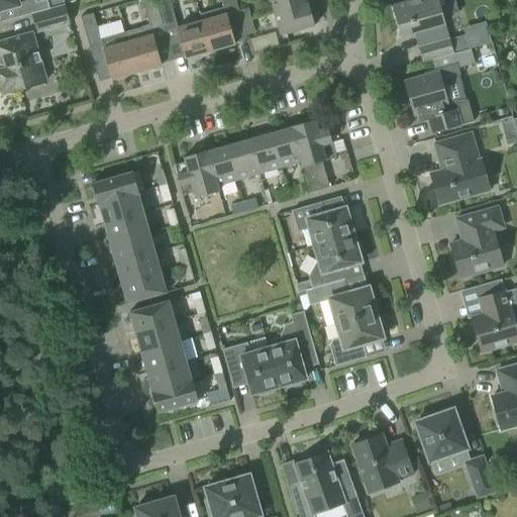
[(0,0),(0,13),(2,22),(29,15),(63,5),(61,0),(43,0),(34,3),(33,0),(0,0)]
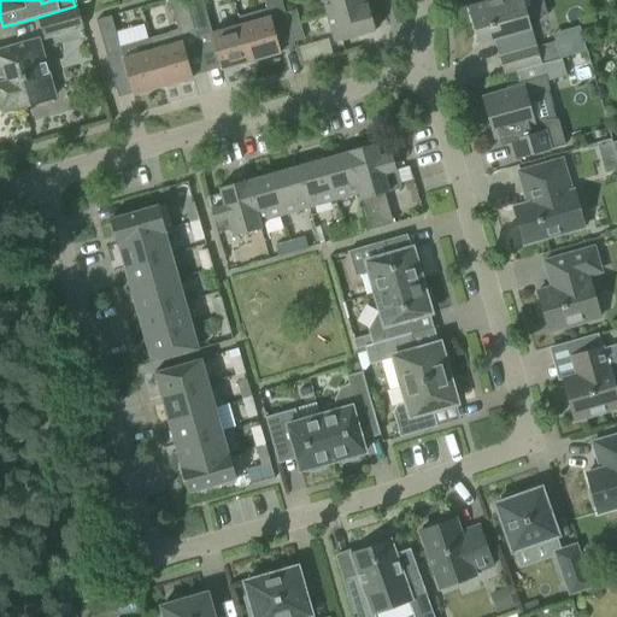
[(168,0),(177,31),(148,39),(162,87),(192,78),(184,52),(199,48),(194,34),(191,21),(189,22),(183,0),(168,0)]
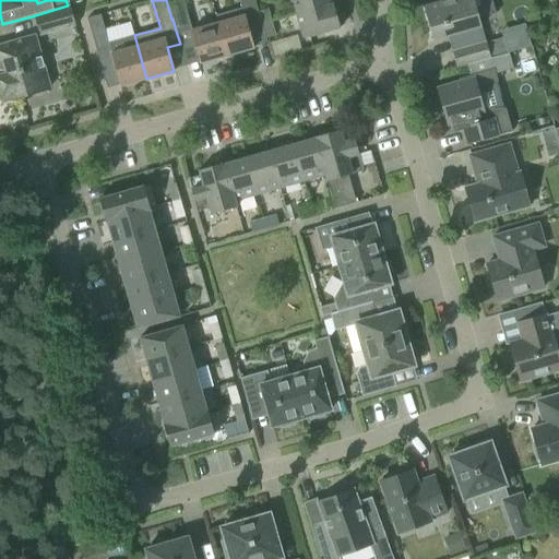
[(182,0),(166,0),(171,20),(173,19),(176,31),(180,44),(182,50),(194,47),(200,63),(227,56),(217,24),(191,31),(182,0)]
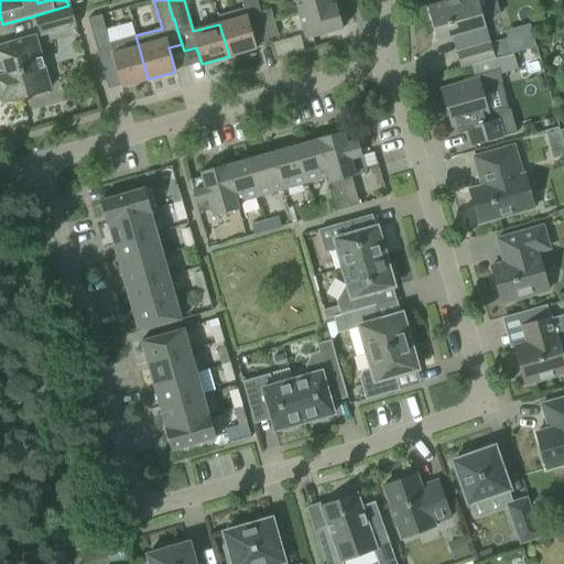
[(217,15),(219,24),(229,56),(256,49),(250,28),(262,24),(256,0),(240,0),(239,0),(241,8),(217,15)]
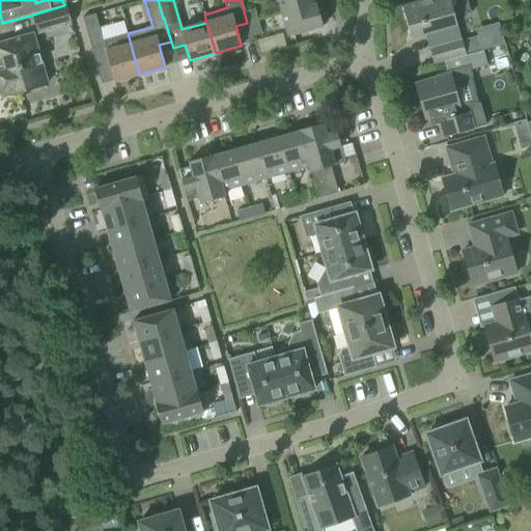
[(275,0),(280,16),(314,4),(312,0),(275,0)]
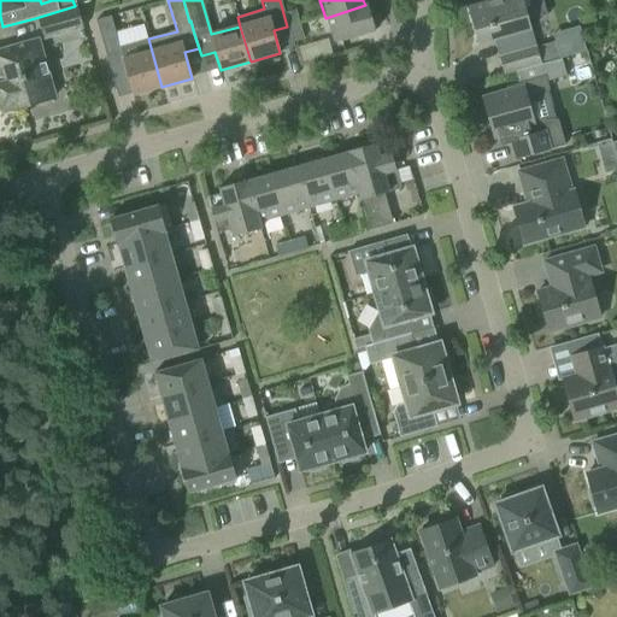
[(483,0),(485,4),(466,9),(477,46),(530,30),(528,22),(546,16),(545,12),(544,13),(540,0),(483,0)]
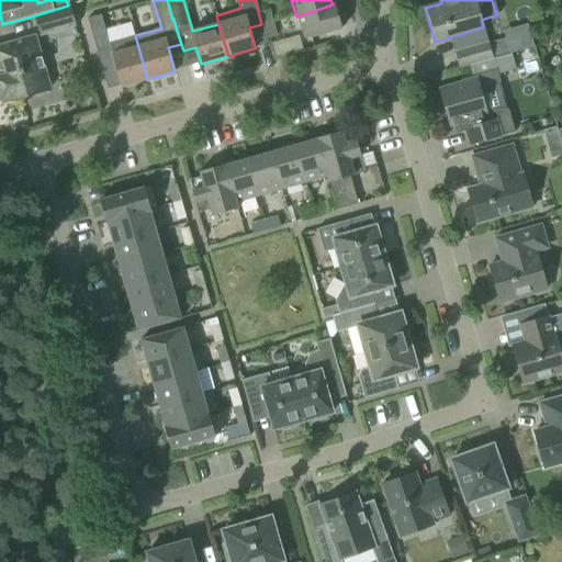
[(333,4),(296,17),(303,40),(341,29),(334,4),(333,4)]
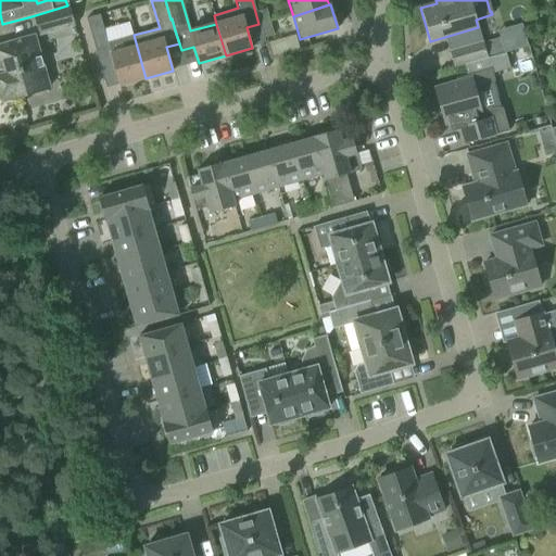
[(67,5),(32,16),(37,36),(74,25),(67,5)]
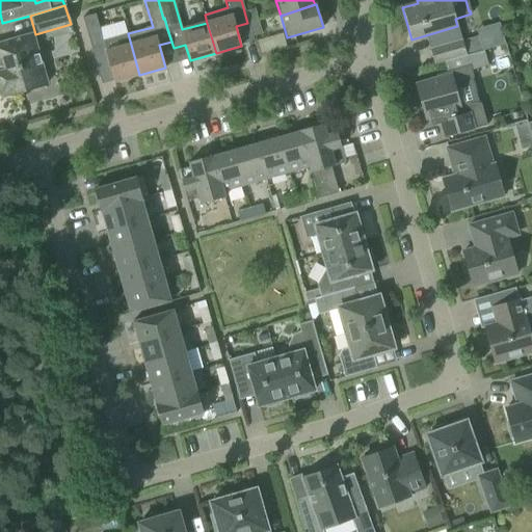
[(245,11),(249,24),(258,22),(255,9),(245,11)]
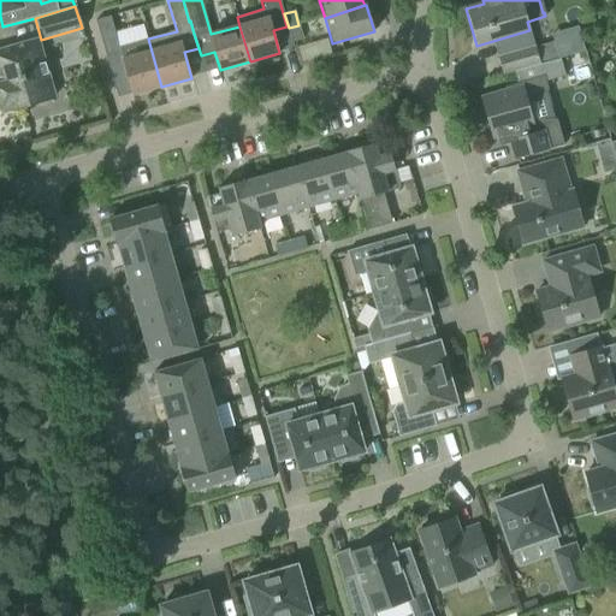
[(161,87),(148,39),(117,47),(108,17),(95,21),(107,64),(122,60),(131,95),(161,87)]
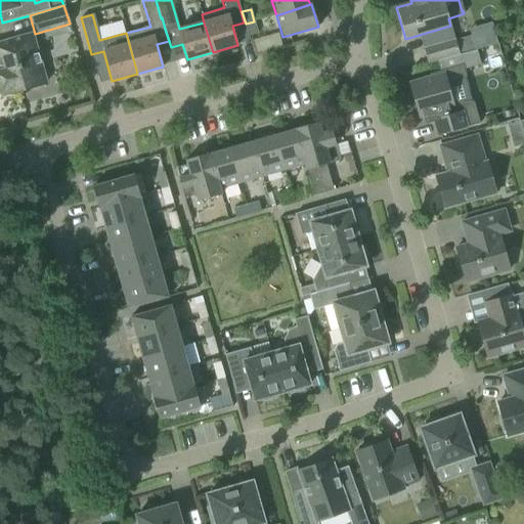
[(102,37),(126,32),(123,18),(99,25),(102,37)]
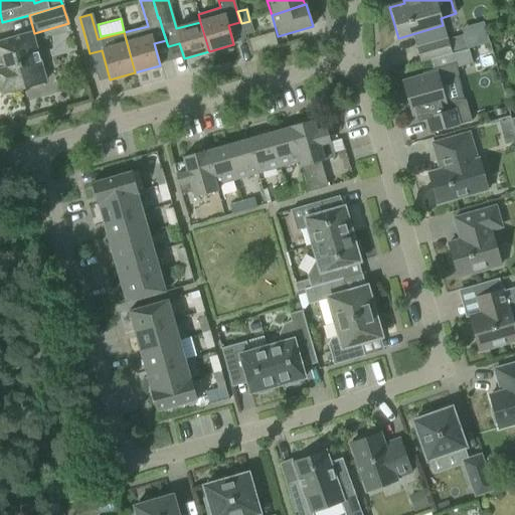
[(249,21),(241,23),(244,36),(253,33),(249,21)]
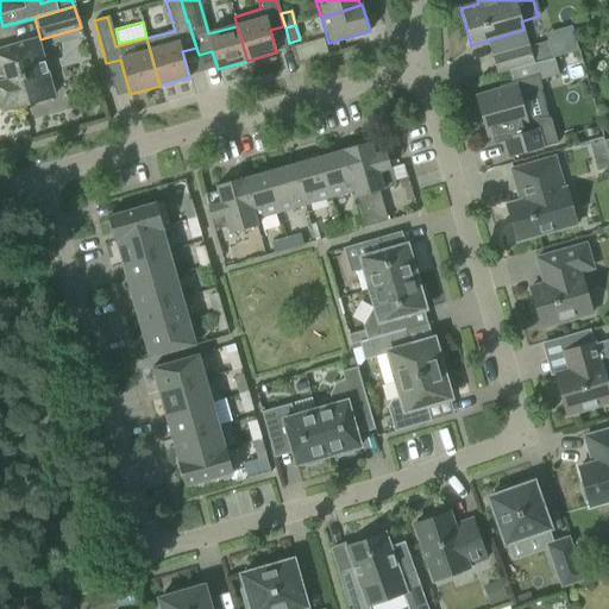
[(0,106),(0,107),(4,106),(5,110),(54,96),(37,41),(0,50),(0,106)]
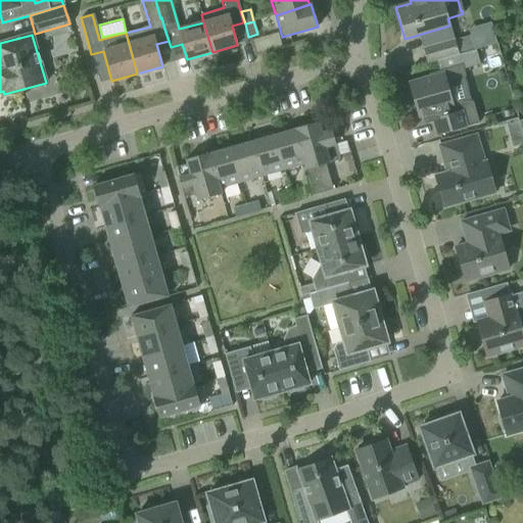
[(422,48),(427,63),(473,50),(469,37),(454,41),(454,39),(422,48)]
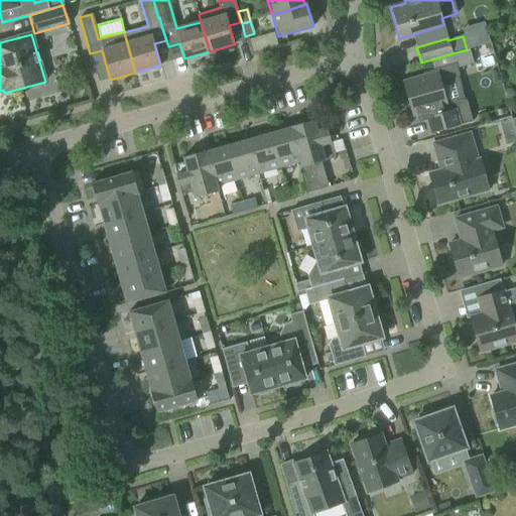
[(402,82),(412,117),(417,115),(419,121),(425,119),(429,134),(472,122),(465,100),(453,100),(446,101),(441,86),(460,75),(457,63),(422,74),(422,76),(402,82)]
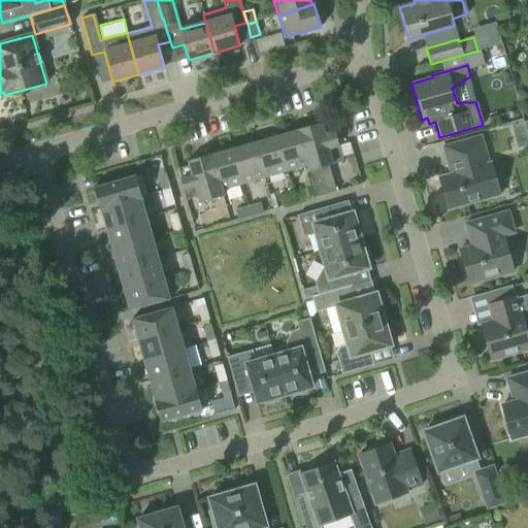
[(509,123),(515,139),(527,136),(523,119),(509,123)]
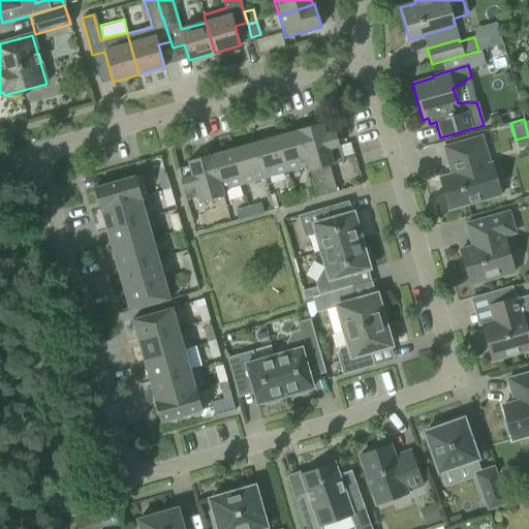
[(298,131),(307,166),(316,197),(336,192),(329,166),(343,162),(333,125),(322,128),(320,123),(297,130),(298,131)]
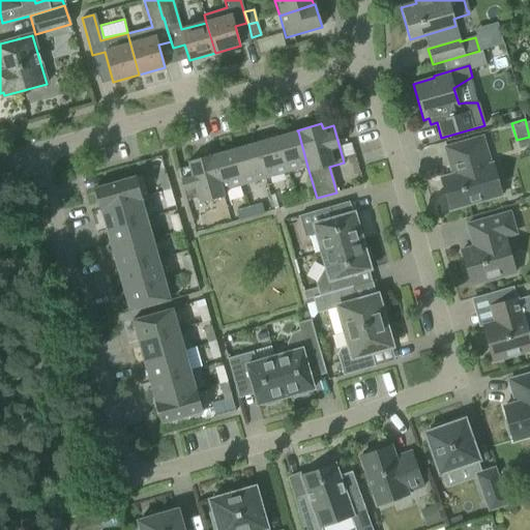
[(298,131),(276,138),(287,172),(307,167),(298,131)]
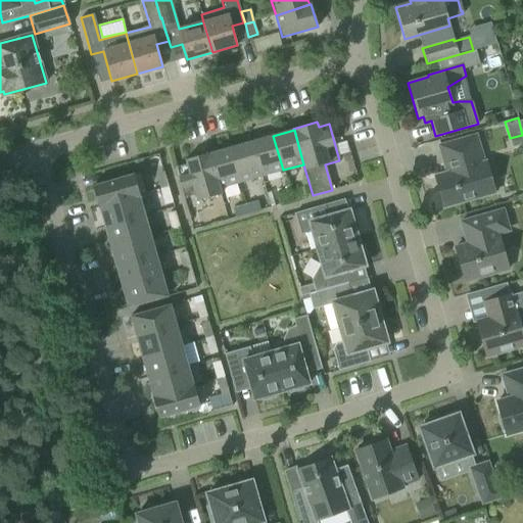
[(273,136),(252,142),(262,176),(283,170),(273,136)]
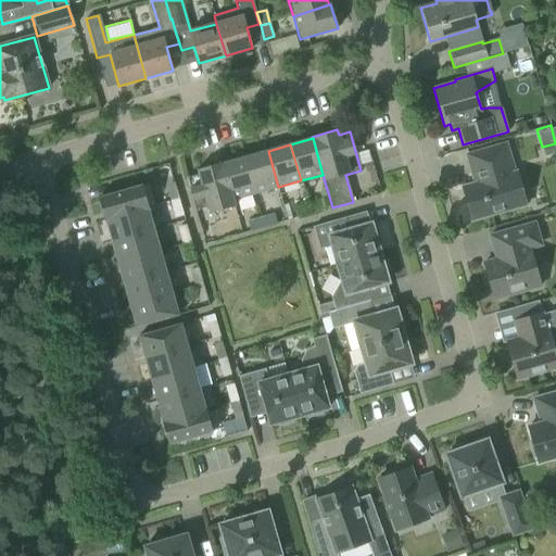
[(462,188),(471,220),(527,205),(517,169),(514,171),(506,144),(467,156),(475,184),(462,188)]
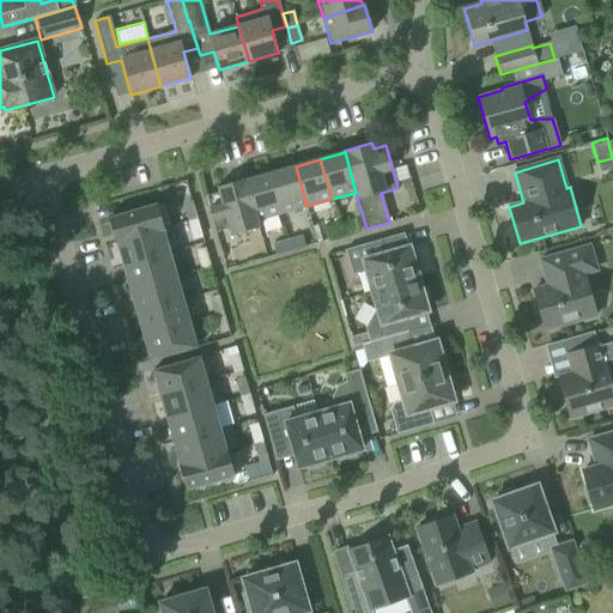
[(296,167),(271,174),(283,213),(307,206),(296,167)]
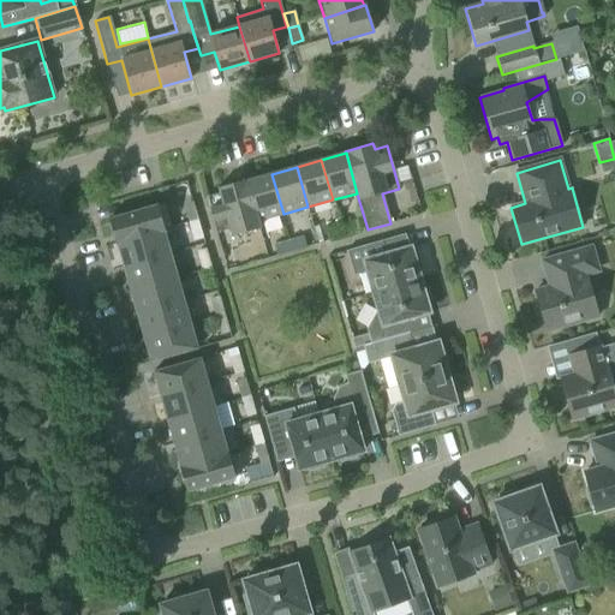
[(272,174),(248,181),(258,221),(284,214),(272,174)]
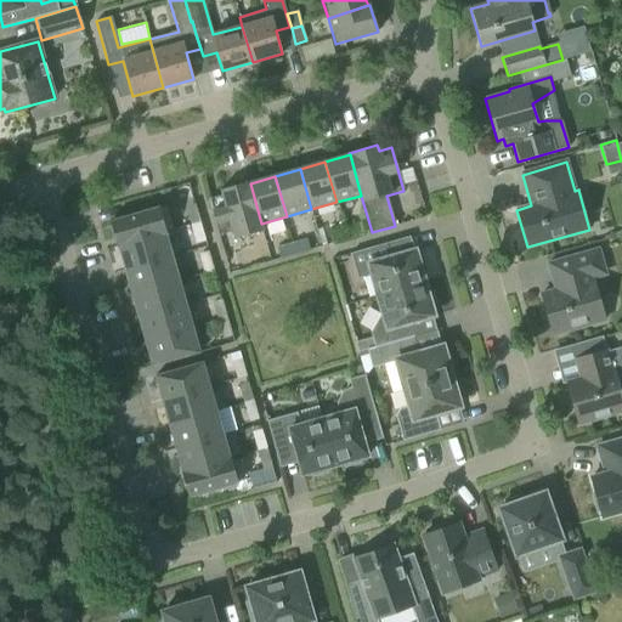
[(261,224),(250,184),(249,184),(248,182),(220,190),(221,196),(208,199),(219,235),(231,232),(233,238),(264,230),(261,224)]
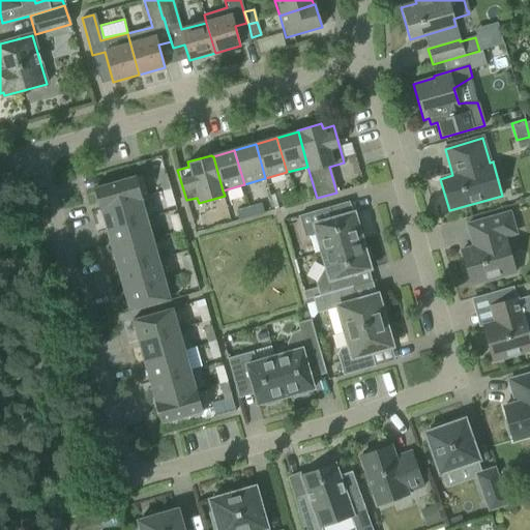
[(346,158),(348,167),(357,164),(354,155),(346,158)]
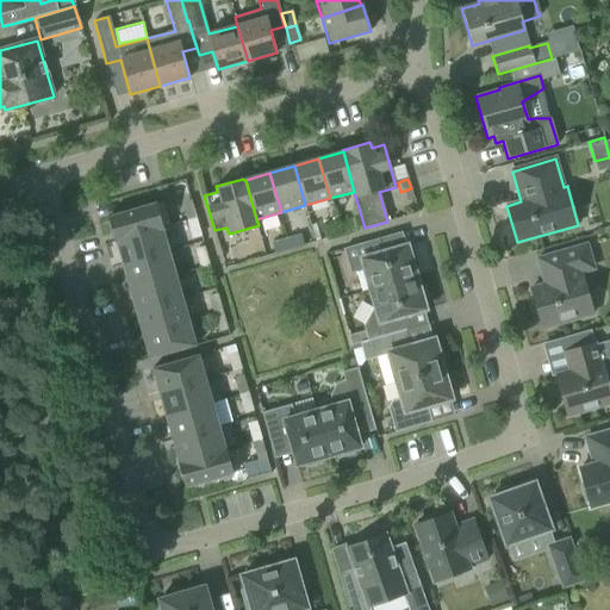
[(107,217),(114,242),(162,228),(155,204),(107,217)]
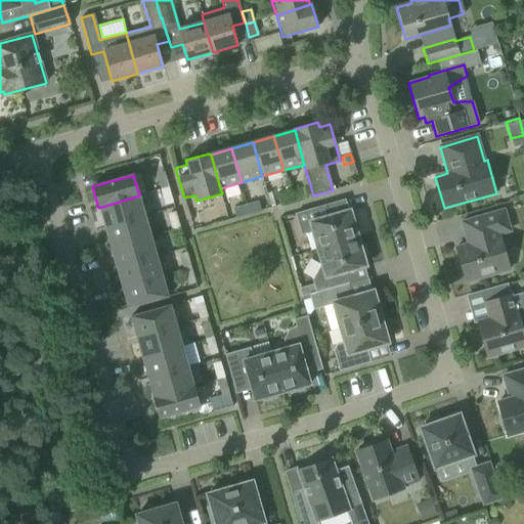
[(157,178),(160,190),(168,187),(165,176),(157,178)]
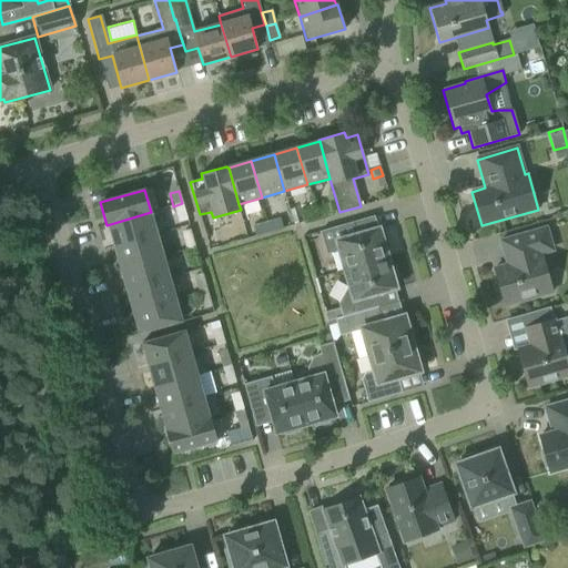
[(182,203),(173,206),(176,219),(185,216),(182,203)]
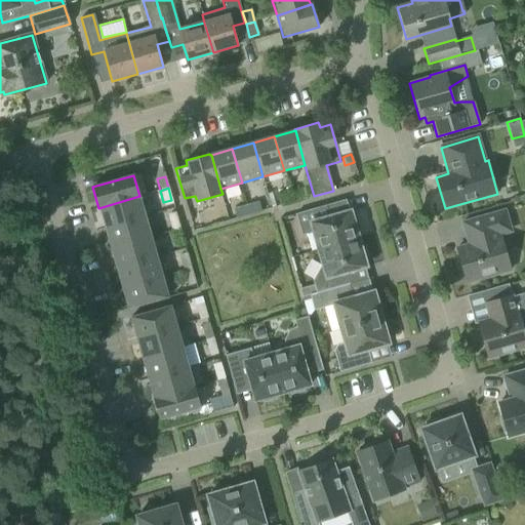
[(304,188),(291,192),(293,201),(307,198),(304,188)]
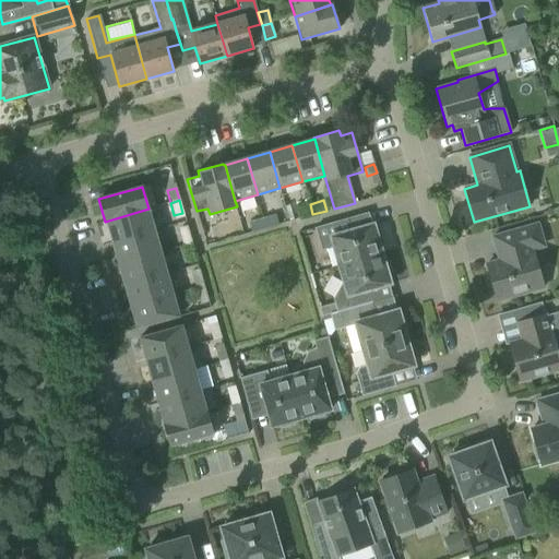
[(312,214),(310,204),(296,209),(299,218),(312,214)]
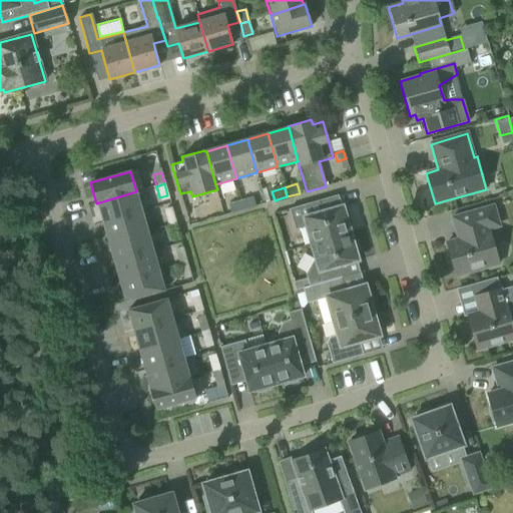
[(97,203),(102,222),(141,211),(136,192),(136,191),(96,203),(97,203)]
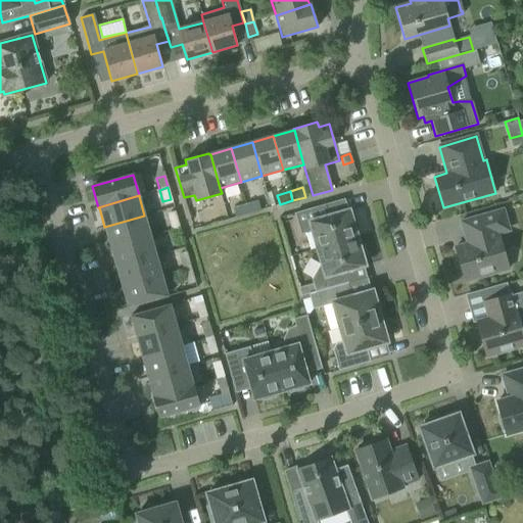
[(257,200),(245,204),(248,214),(260,209),(257,200)]
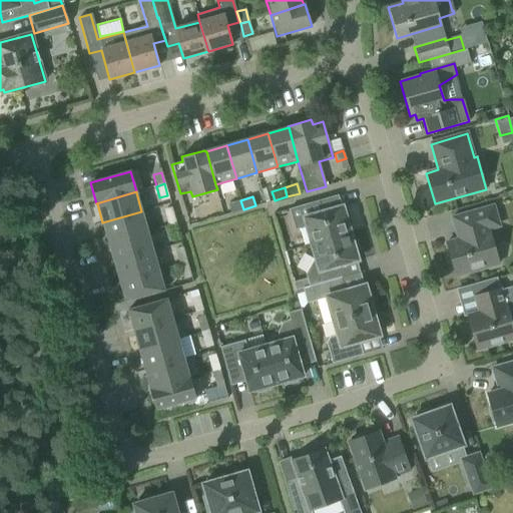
[(243,209),(240,200),(227,203),(230,213),(243,209)]
